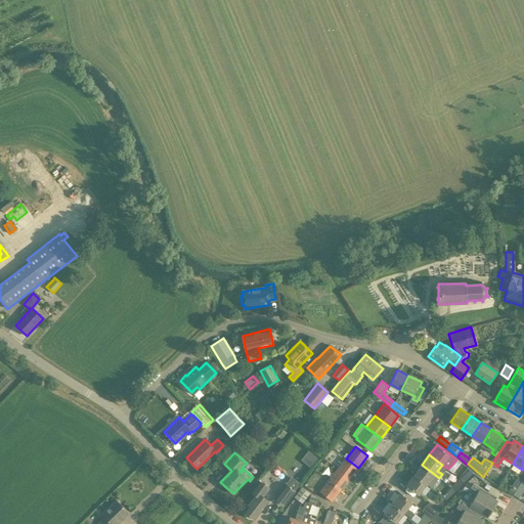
[(346,459),(338,469),(350,479),(358,468),(346,459)]
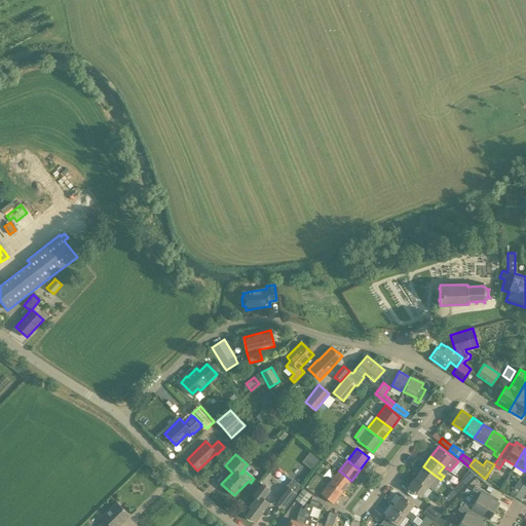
[(423,466),(415,477),(427,487),(433,490),(441,480),(423,466)]
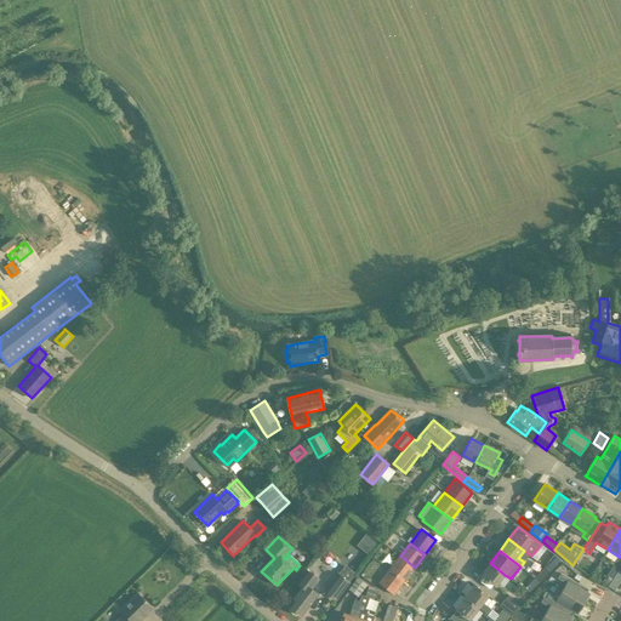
[(545,567),(550,571),(559,560),(553,554),(543,565),(545,567)]
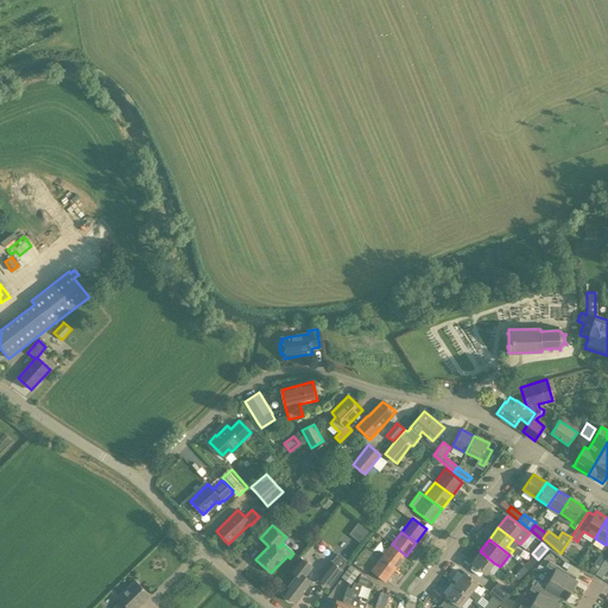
[(392,544),(381,558),(396,569),(406,556),(392,544)]
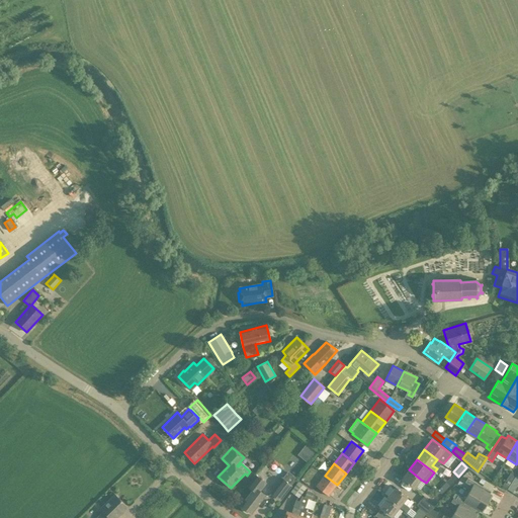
[(502,486),(508,489),(515,477),(517,472),(517,467),(515,466),(502,486)]
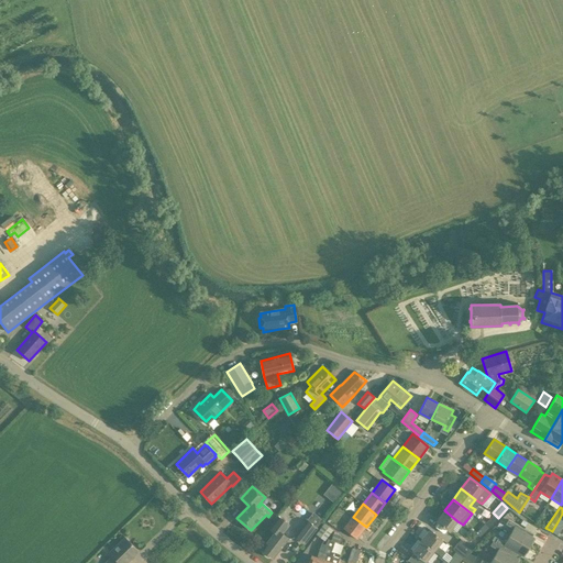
[(435,521),(445,528),(449,531),(457,521),(444,510),(435,521)]
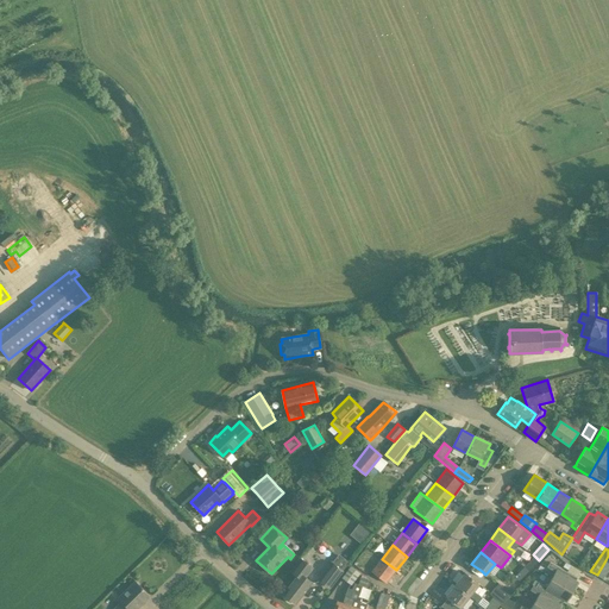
[(331,590),(344,571),(343,571),(349,563),(339,554),(332,563),(332,562),(318,581),(331,590)]
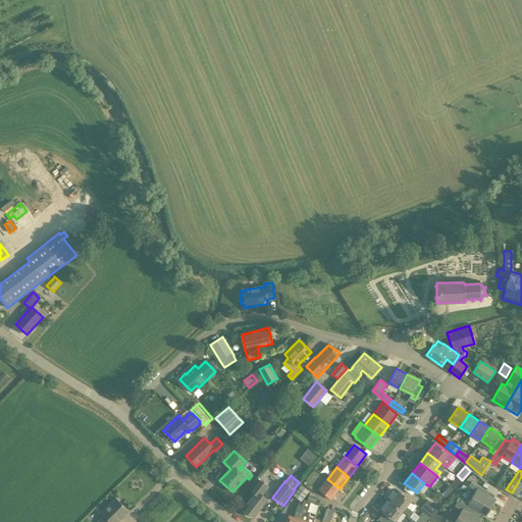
[(458,476),(449,486),(453,489),(462,480),(458,476)]
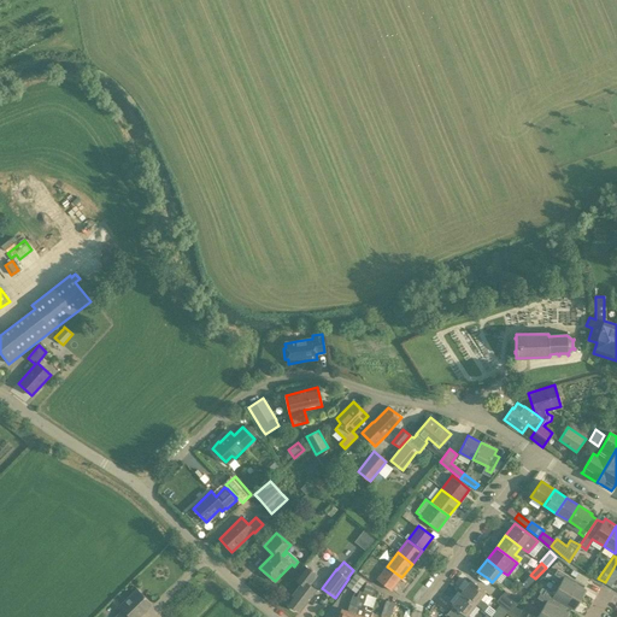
[(297,579),(301,583),(288,601),(300,611),(317,591),(310,585),(317,576),(305,566),(297,579)]
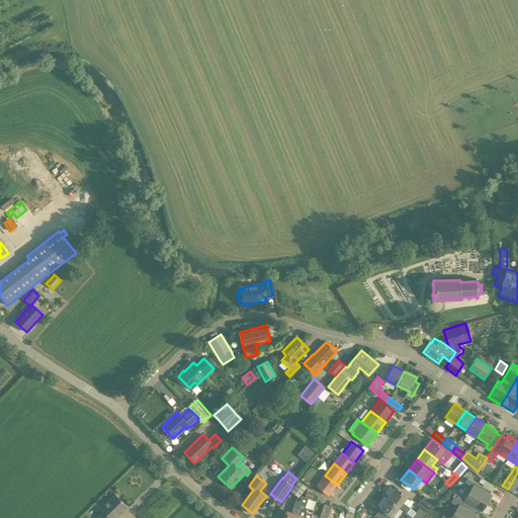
[(317,486),(316,487),(328,496),(337,485),(325,476),(317,486)]
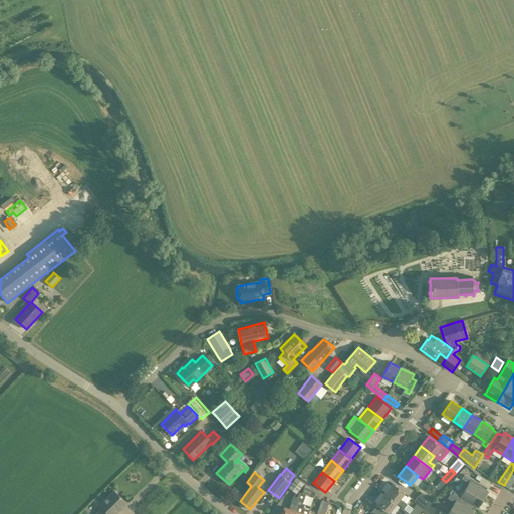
[(513,480),(513,474),(511,473),(504,485),(509,489),(513,480)]
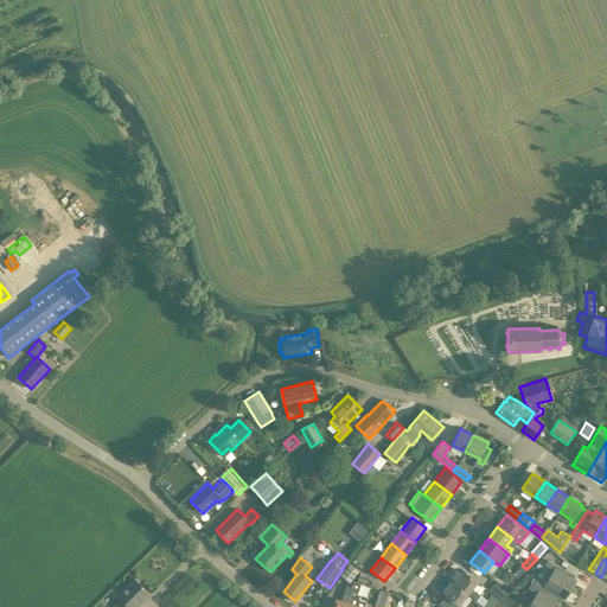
[(548,561),(544,566),(554,570),(549,579),(570,590),(576,580),(574,579),(575,576),(548,561)]
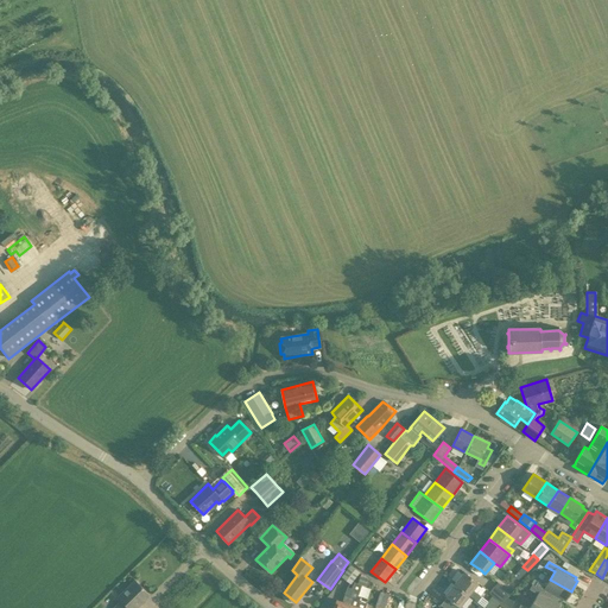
[(350,584),(353,582),(360,572),(358,570),(350,565),(347,570),(342,577),(350,584)]
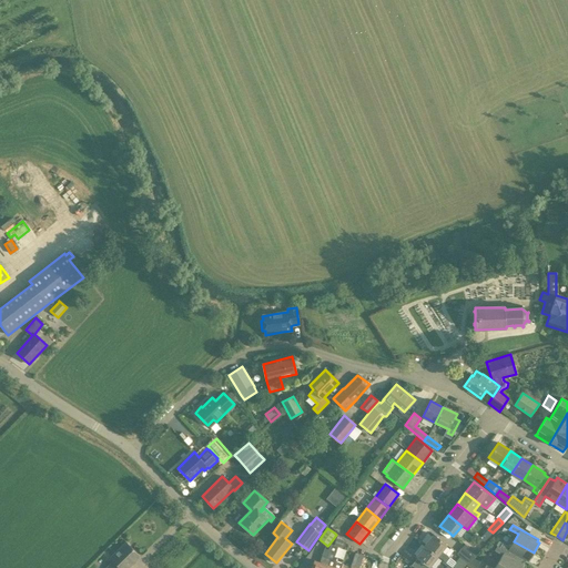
[(483,543),(493,533),(488,529),(485,533),(479,539),(483,543)]
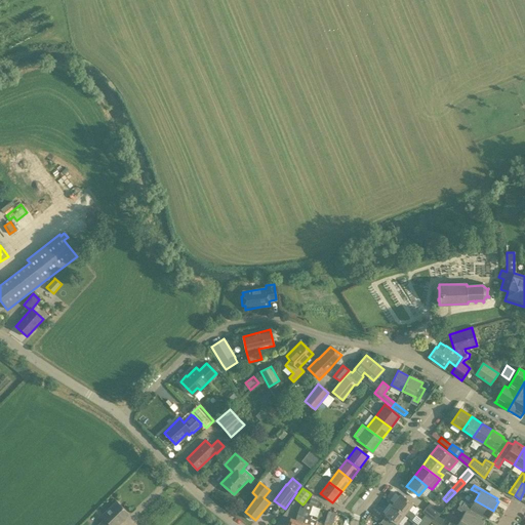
[(428,524),(431,522),(437,516),(426,508),(422,512),(425,515),(420,520),(415,516),(408,510),(413,503),(401,494),(392,505),(405,515),(412,520),(417,524),(418,524),(428,524)]
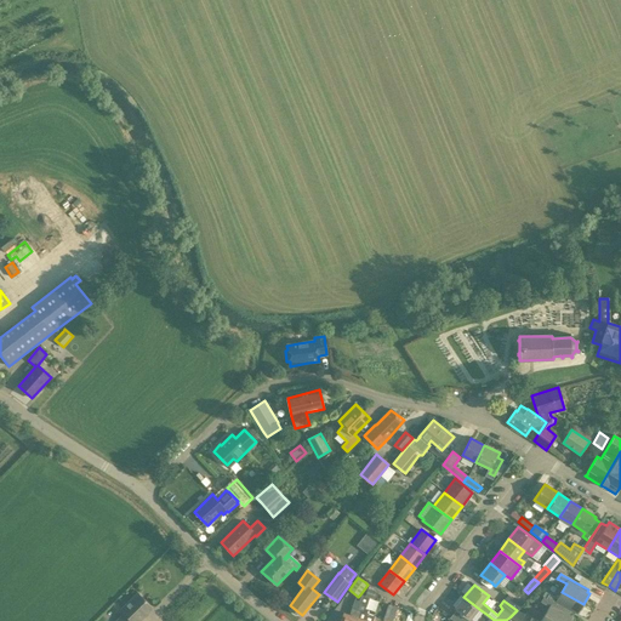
[(363,604),(368,605),(370,598),(374,599),(376,592),(368,588),(365,596),(360,594),(358,602),(363,603),(363,604)]
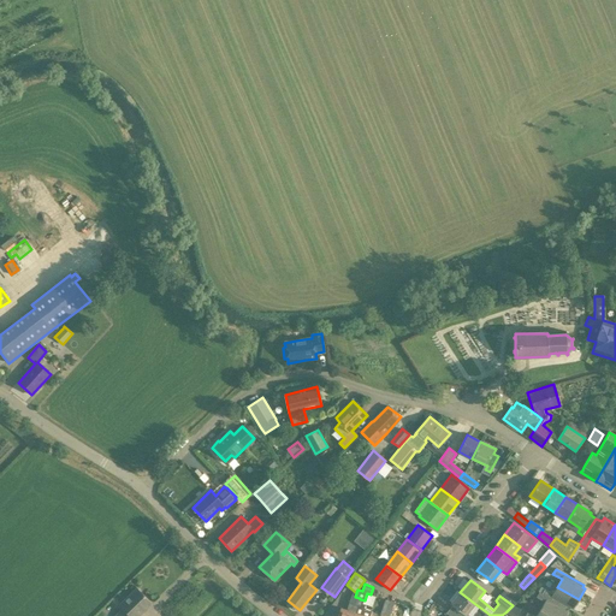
[(544,590),(542,593),(567,610),(568,610),(570,608),(573,609),(579,599),(557,587),(552,594),(544,590)]
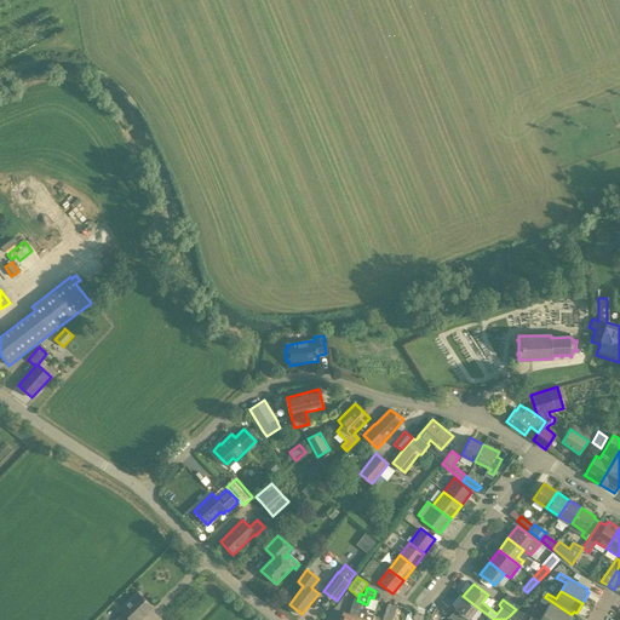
[(138,619),(151,607),(137,592),(120,609),(124,612),(115,619),(138,619)]
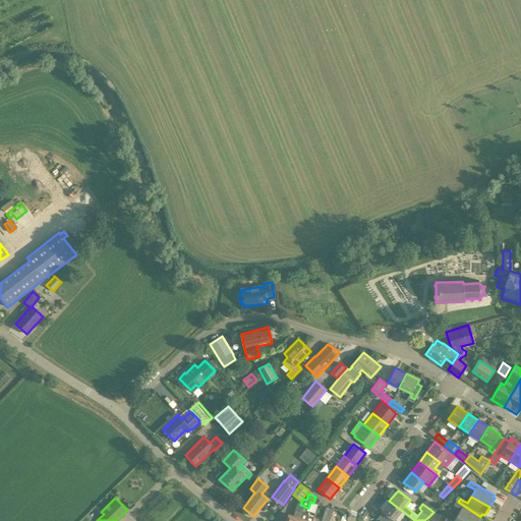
[(426,500),(422,504),(433,512),(435,511),(437,508),(426,500)]
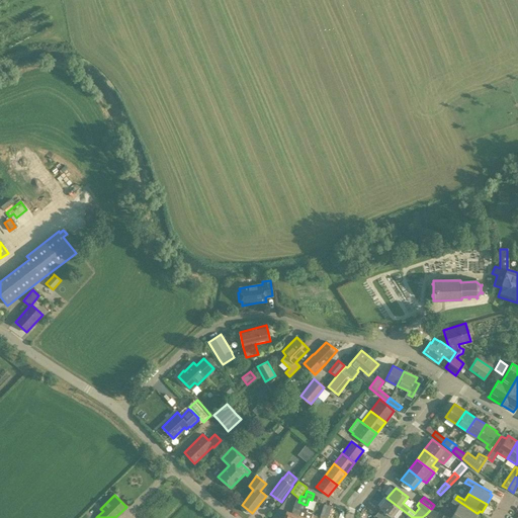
[(380,509),(377,514),(382,517),(387,517),(390,516),(392,517),(400,508),(386,498),(379,508),(380,509)]
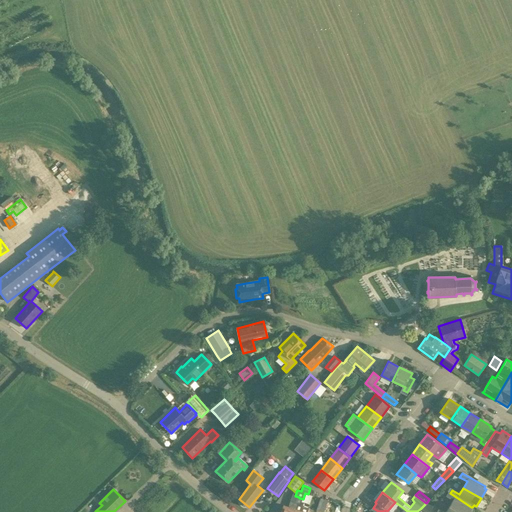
[(453,501),(449,507),(457,511),(469,511),(471,508),(470,508),(471,507),(450,493),(448,492),(445,497),(453,501)]
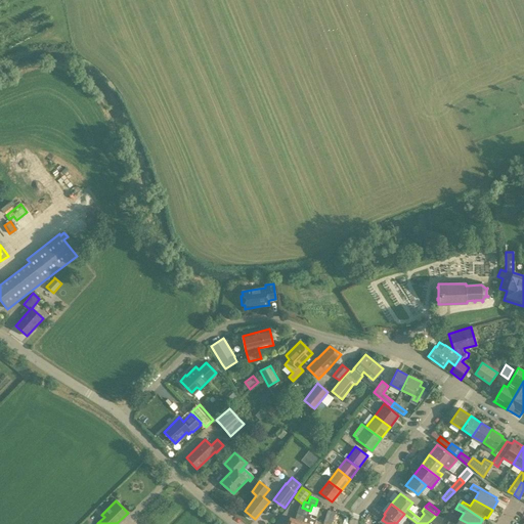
[(307,517),(309,514),(310,511),(306,510),(306,509),(302,508),(300,514),(297,513),(295,519),(290,517),(287,523),(301,523),(304,516),(307,517)]
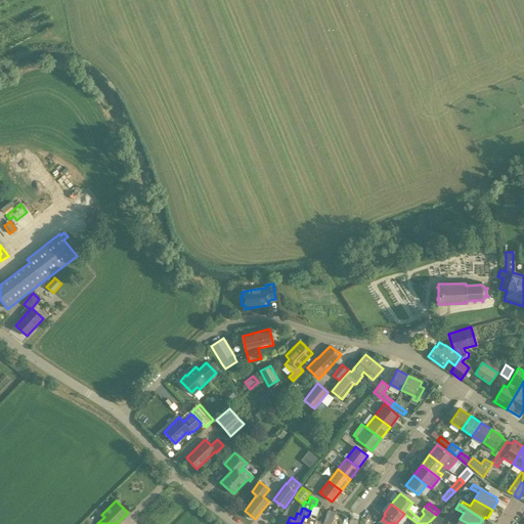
[(328,510),(325,516),(331,517),(330,518),(334,519),(336,513),(332,511),(328,510)]
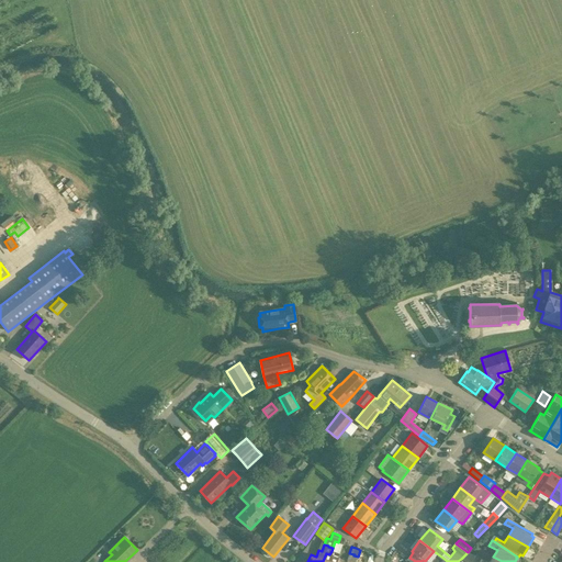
[(334,552),(332,551),(329,554),(326,553),(323,561),(337,561),(339,558),(333,555),(334,552)]
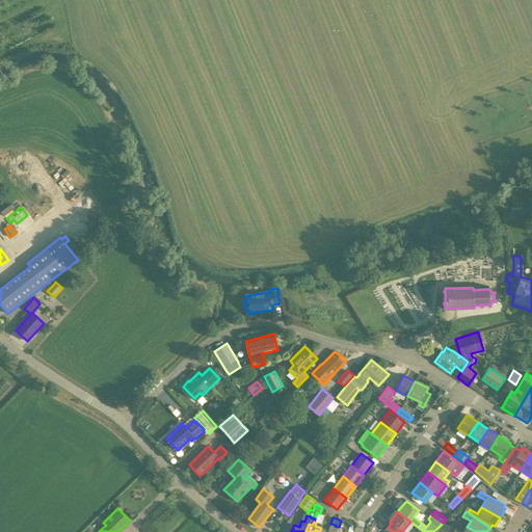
[(444,522),(443,523),(436,529),(440,531),(446,531),(450,527),(444,522)]
